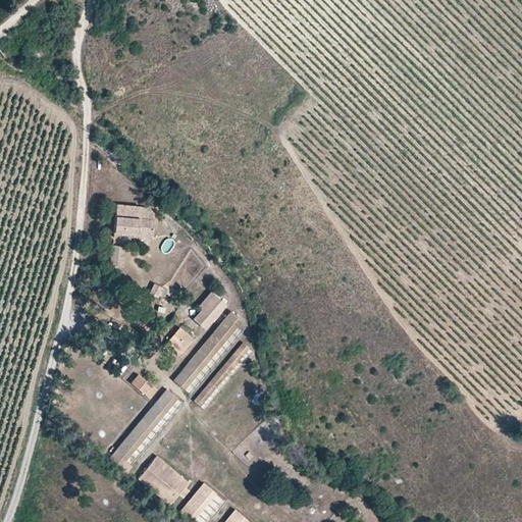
[(152,239),(154,213),(152,210),(149,207),(116,204),(113,232),(133,235),(133,237),(152,239)]
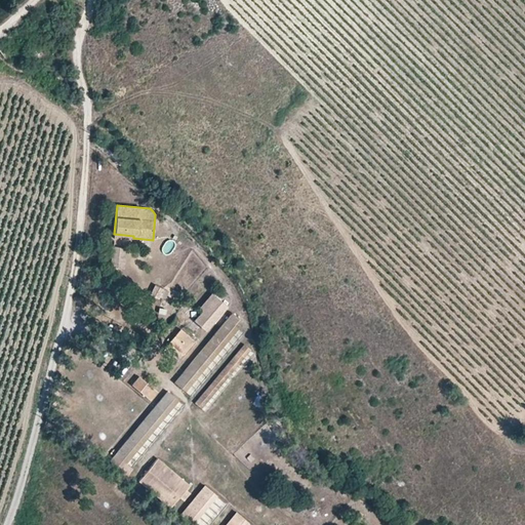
[(159,299),(163,289),(156,285),(155,284),(150,295),(152,296),(159,299)]
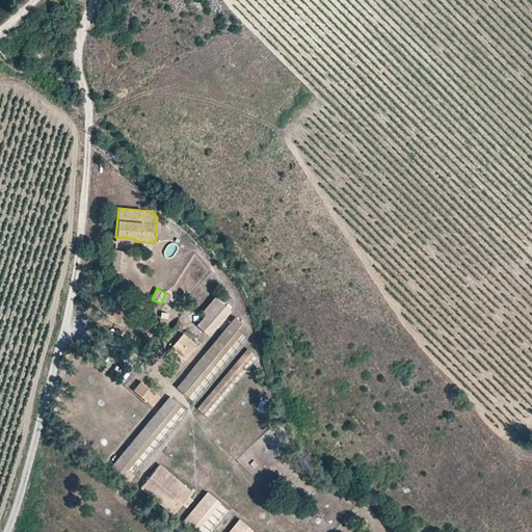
[(198,324),(212,337),(232,312),(215,298),(203,313),(206,315),(198,324)]
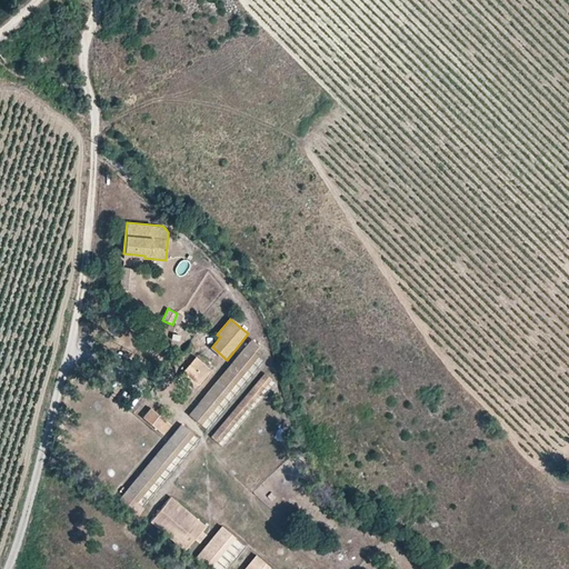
[(197,421),(259,346),(251,339),(189,415),(197,421)]
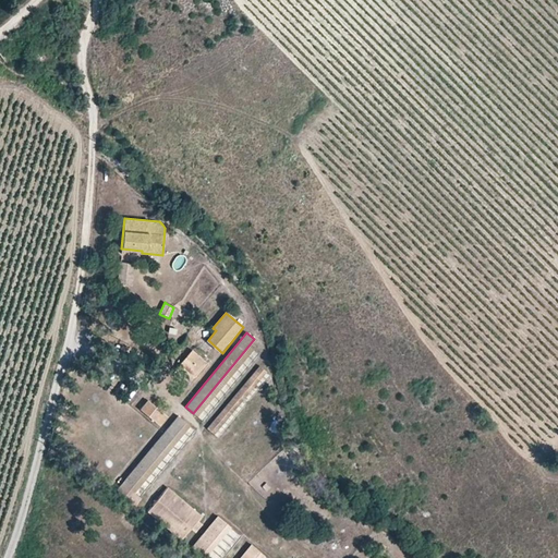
[(206,362),(192,349),(179,364),(193,376),(206,362)]
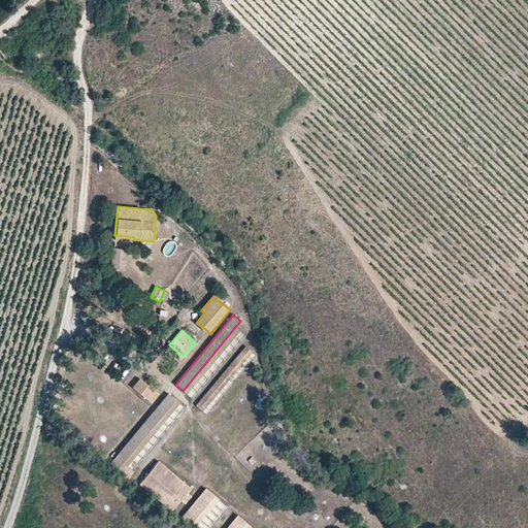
[(183,356),(169,344),(164,352),(177,363),(183,356)]
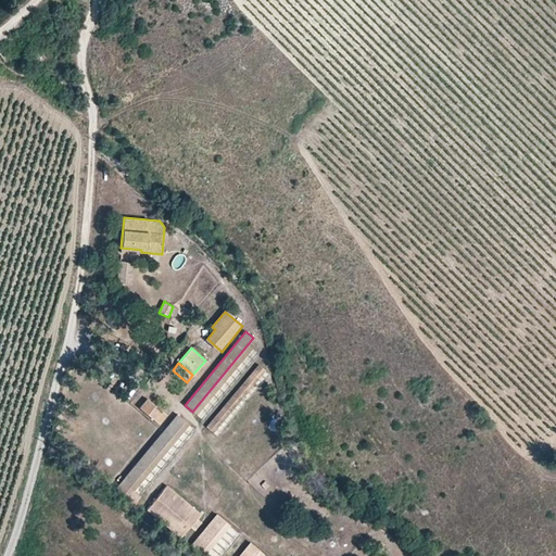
[(213,432),(264,373),(263,367),(260,365),(206,428),(213,432)]
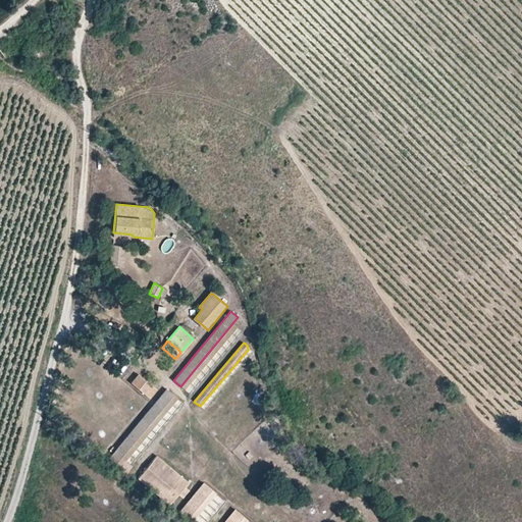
[(152,385),(138,374),(131,383),(134,385),(145,395),(152,385)]
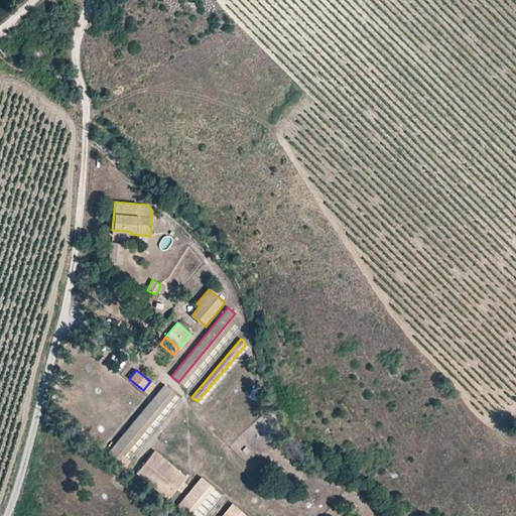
[(147,393),(154,384),(150,381),(143,390),(147,393)]
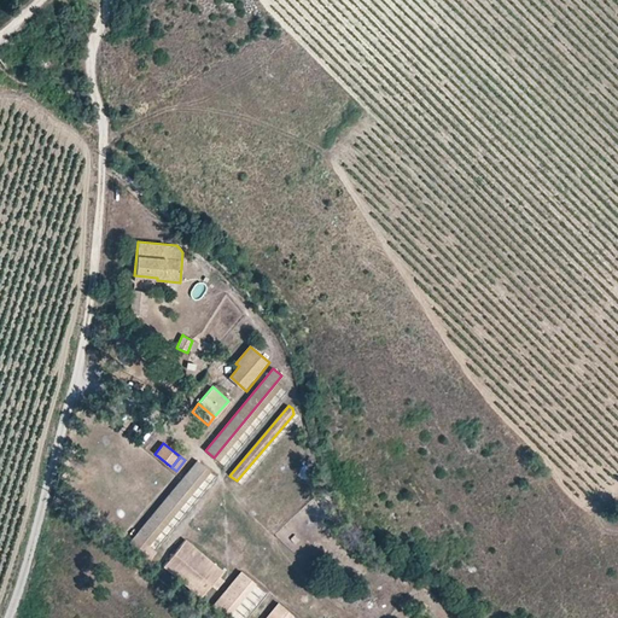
[(140,547),(205,467),(197,460),(130,538),(140,547)]
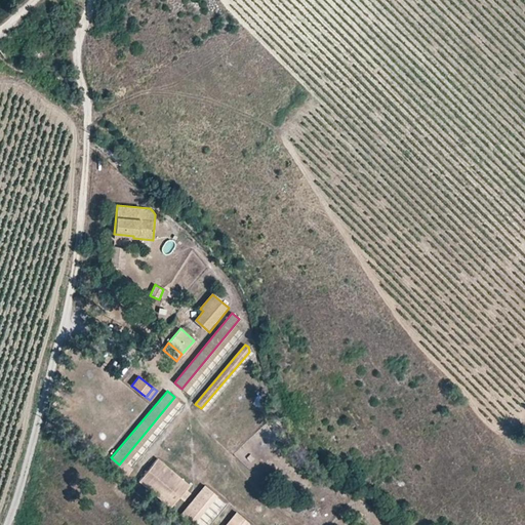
[(186,489),(189,485),(157,458),(138,480),(170,508),(178,497),(186,489)]
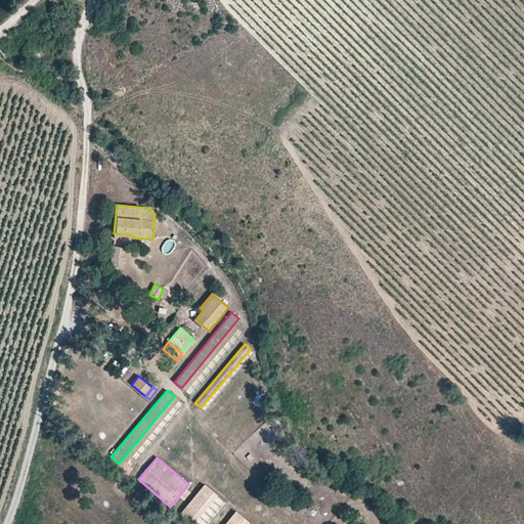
[(192,523),(217,495),(204,484),(178,516),(181,518),(188,523),(192,523)]
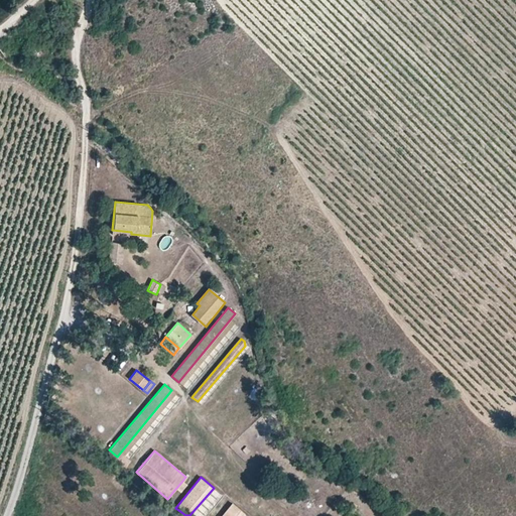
[(180,493),(186,485),(182,481),(175,489),(180,493)]
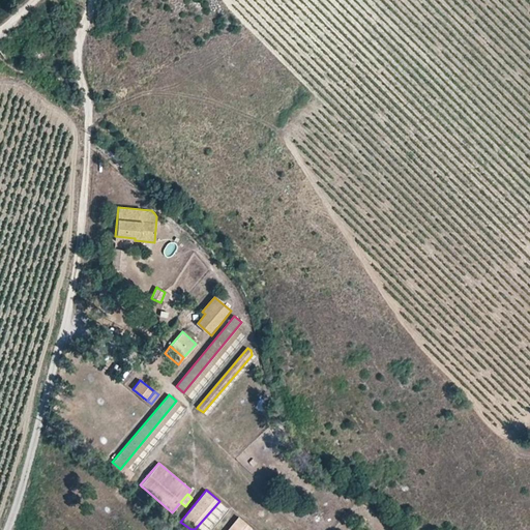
[(248,529),(252,528),(248,525),(238,517),(227,529),(248,529)]
